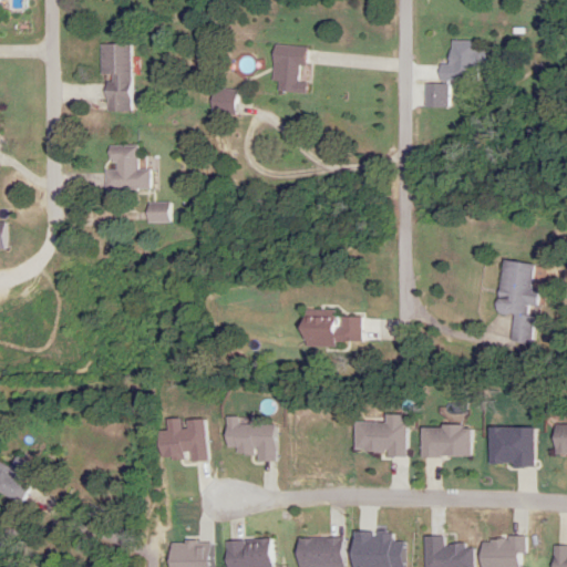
[(475,41),(447,41),(447,65),(435,65),(435,81),(475,82),(475,41)]
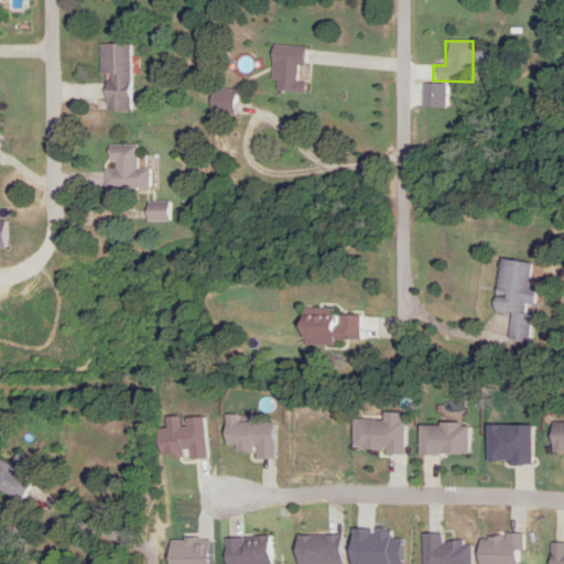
[(136,44),(104,44),(104,78),(108,78),(107,110),(134,110),(136,44)]
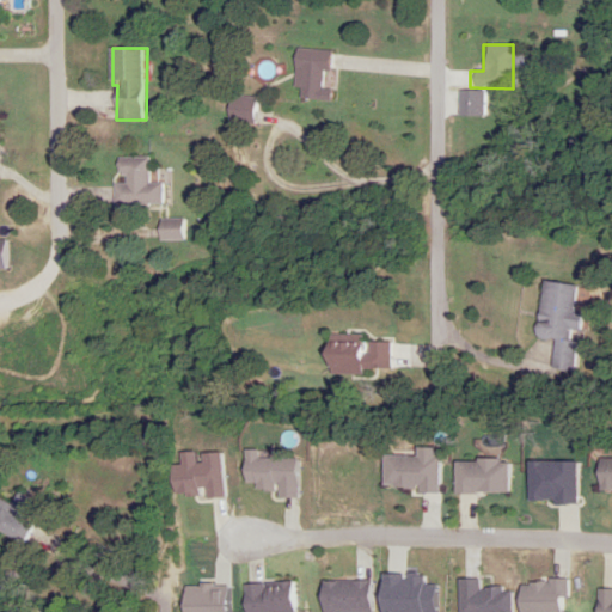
[(325,101),(326,91),(324,91),(326,51),(294,49),(291,98),(325,101)]
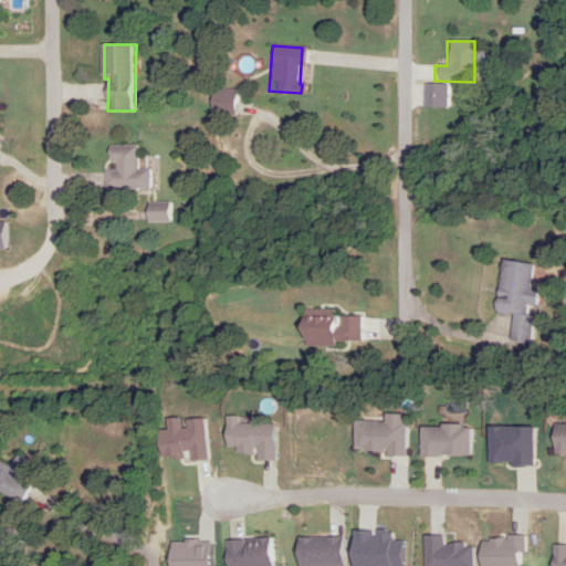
[(233,90),(208,90),(208,114),(233,114),(233,90)]
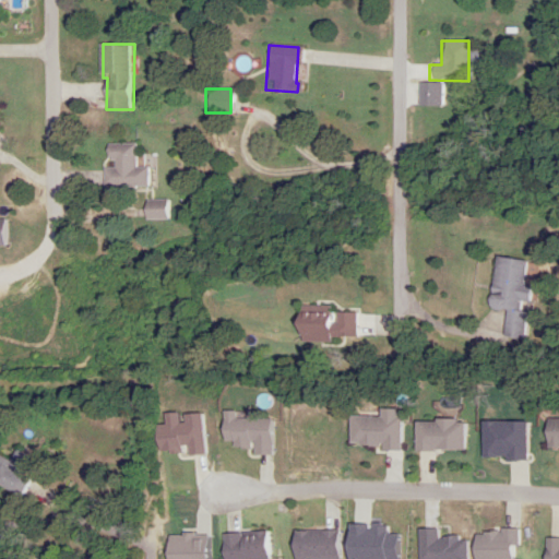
[(133,143),(105,144),(105,167),(102,167),(102,189),(146,188),(145,167),(133,167),(133,143)]
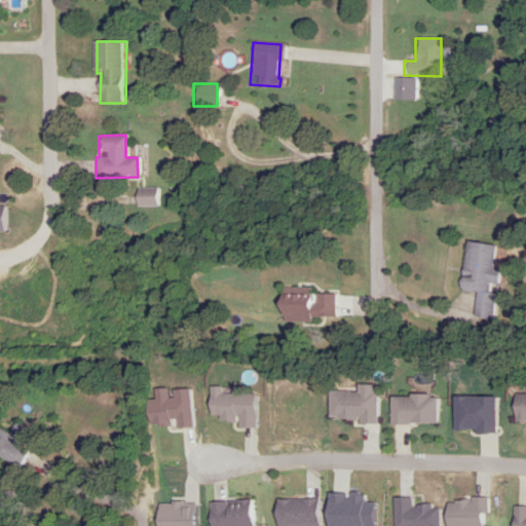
[(157,207),(157,189),(133,189),(133,207),(157,207)]
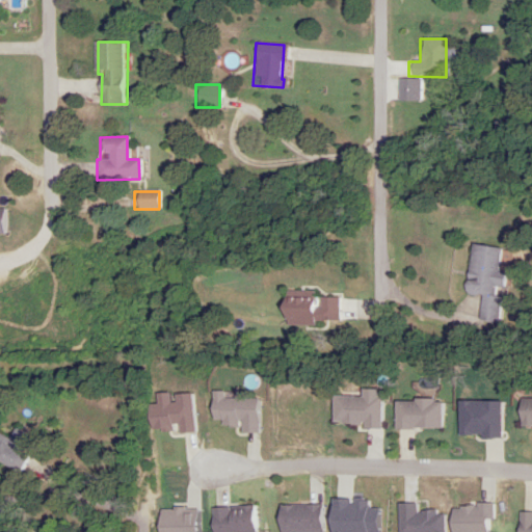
[(0,209),(0,234),(11,234),(11,210),(0,209)]
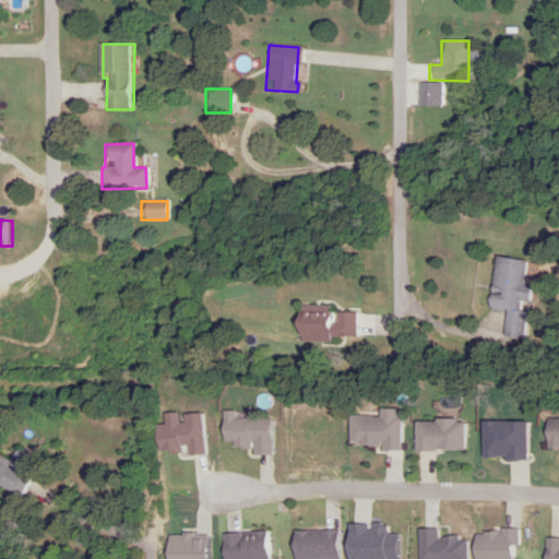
[(486,309),(504,311),(502,337),(523,340),(526,305),(528,305),(531,287),(521,286),(524,262),(491,259),(486,309)]
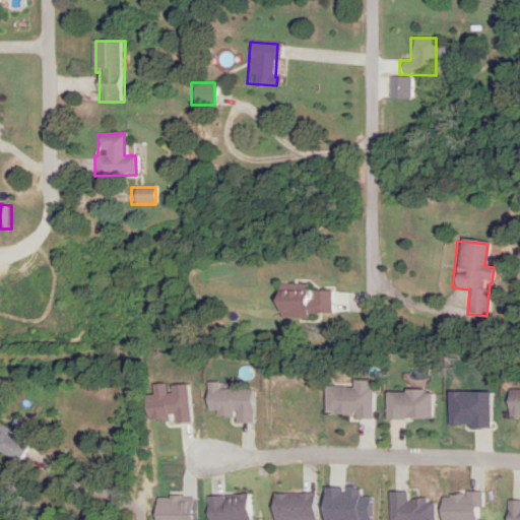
[(306,303),(306,286),(278,286),(278,303),(306,303)]
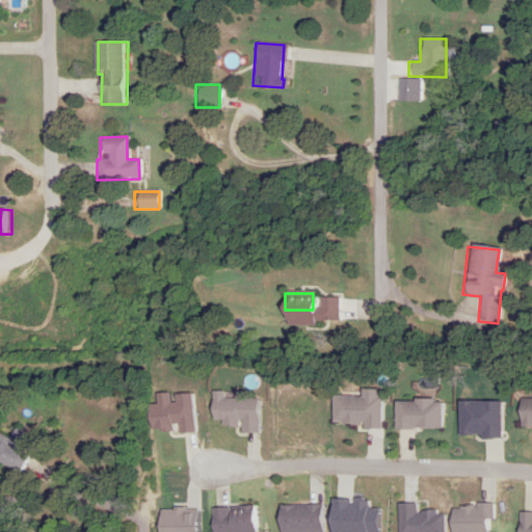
[(0,447),(0,456),(30,473),(47,440),(24,428),(18,440),(7,433),(0,447)]
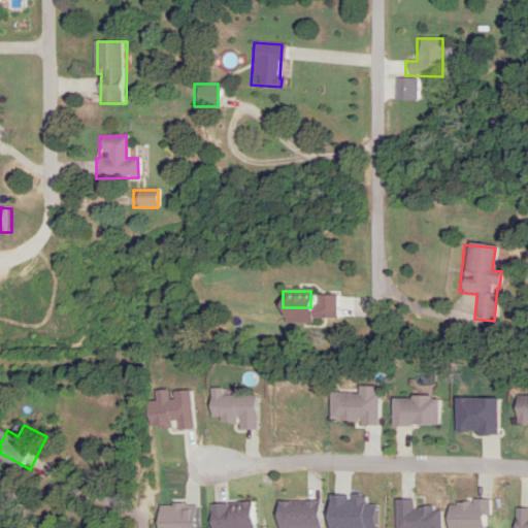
[(527,527),(527,513),(512,513),(510,527),(527,527)]
